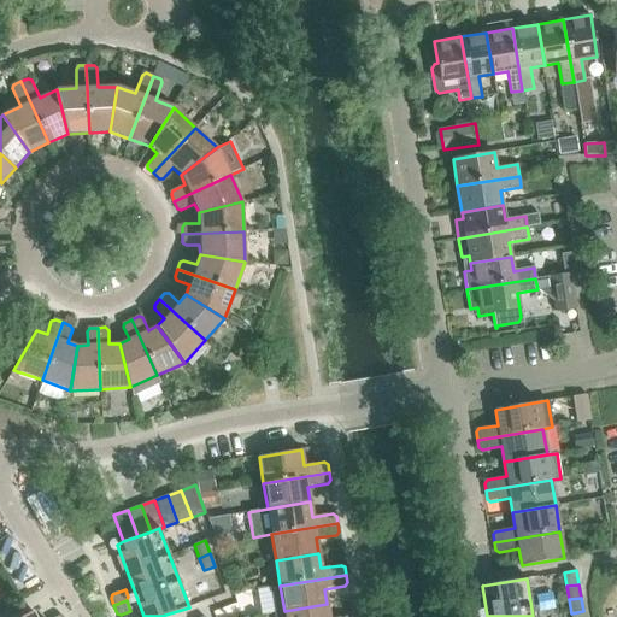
[(285,611),(285,616),(351,616),(350,616),(342,616),(329,616),(327,604),(285,611)]
